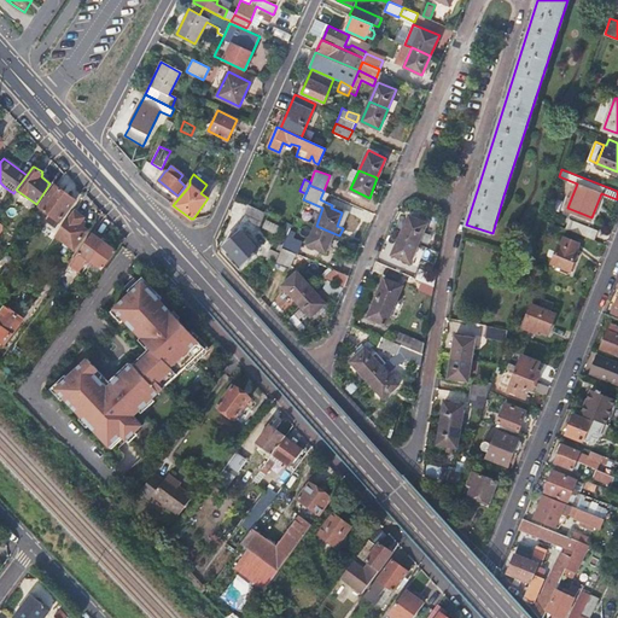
[(75,200),(54,186),(39,208),(51,216),(47,221),(56,227),(75,200)]
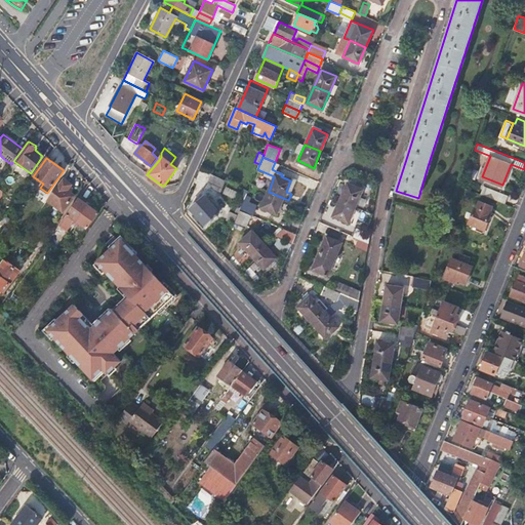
[(159,160),(157,158),(151,166),(153,167),(159,160)]
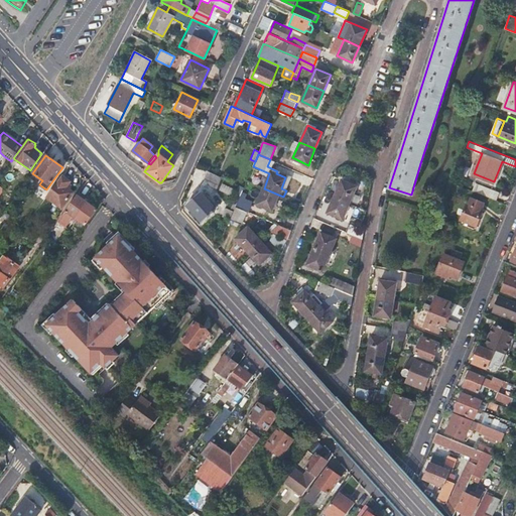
[(223,177),(208,170),(205,179),(219,185),(223,177)]
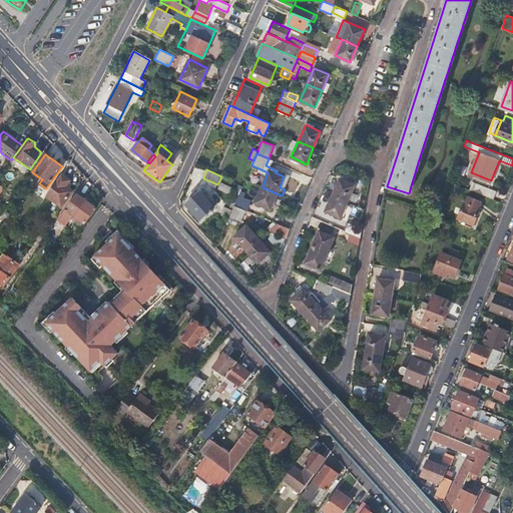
[(286,174),(284,176),(280,187),(285,189),(291,176),(286,174)]
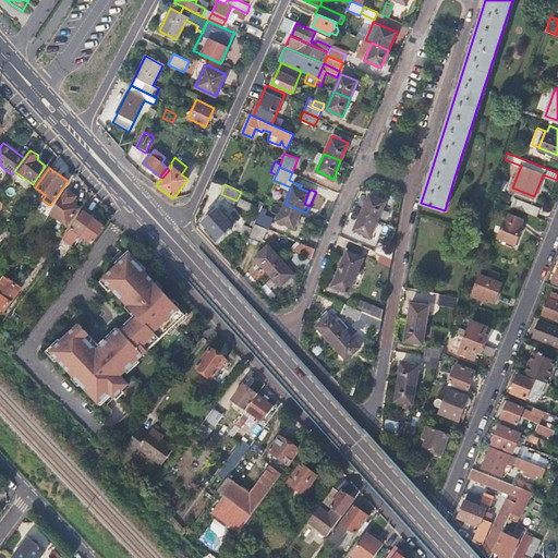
[(74,198),(64,192),(49,213),(65,226),(77,209),(70,204),(74,198)]
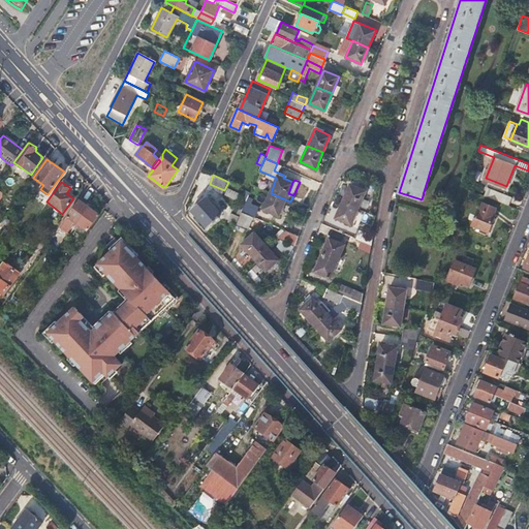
[(35,187),(30,183),(24,190),(30,195),(35,187)]
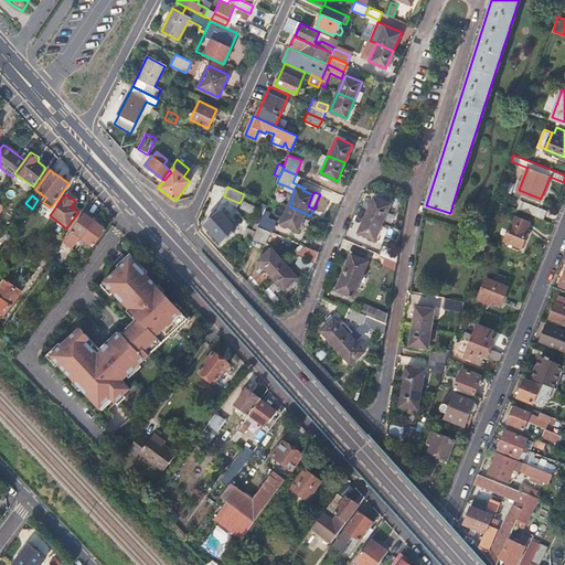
[(366,215),(382,222),(390,203),(373,196),(366,215)]
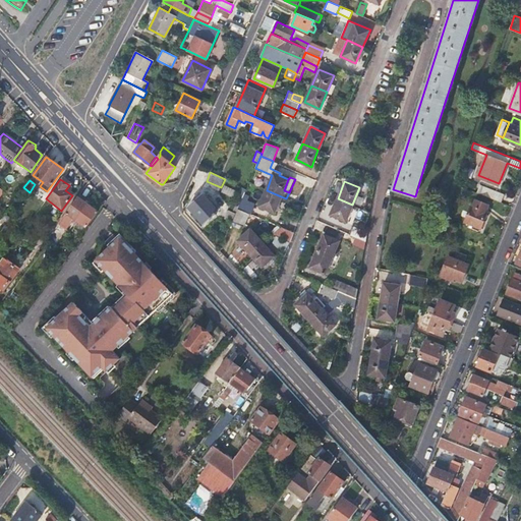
[(476,191),(501,201),(504,192),(479,183),(476,191)]
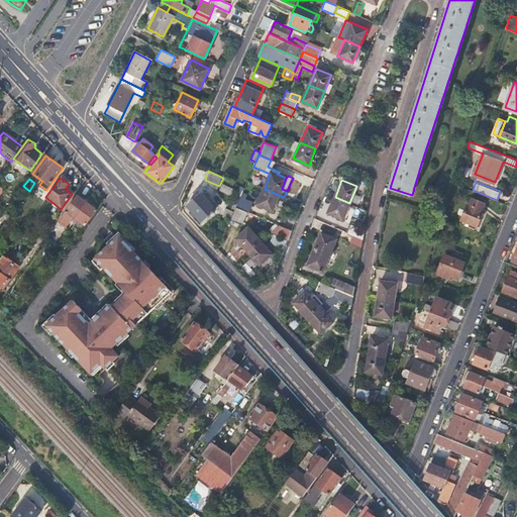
[(234,189),(222,184),(219,191),(231,197),(234,189)]
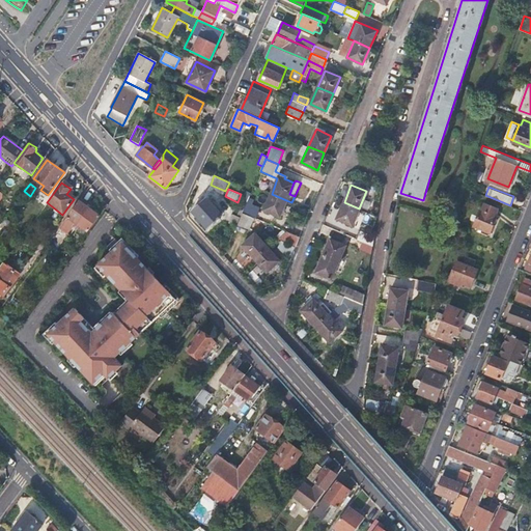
[(286,200),(272,194),(263,211),(279,217),(286,200)]
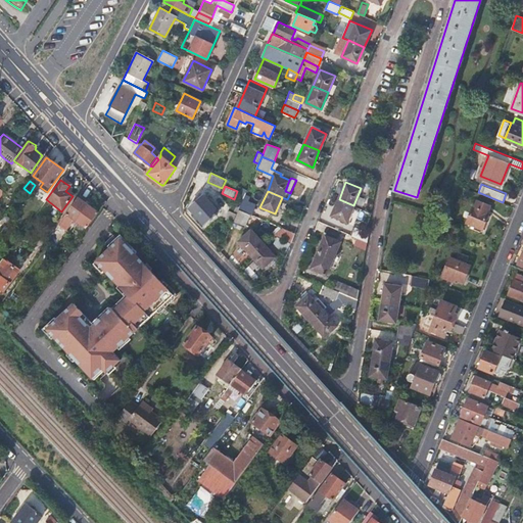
[(203,194),(188,207),(204,225),(219,211),(203,194)]
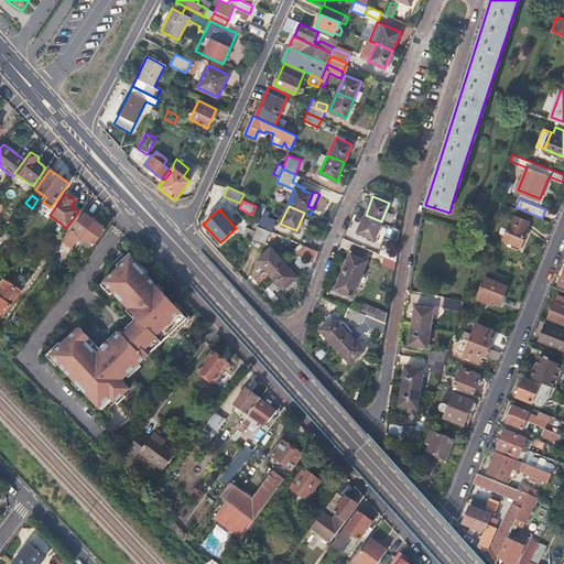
[(94,221),(83,214),(63,241),(71,248),(79,237),(82,238),(94,221)]
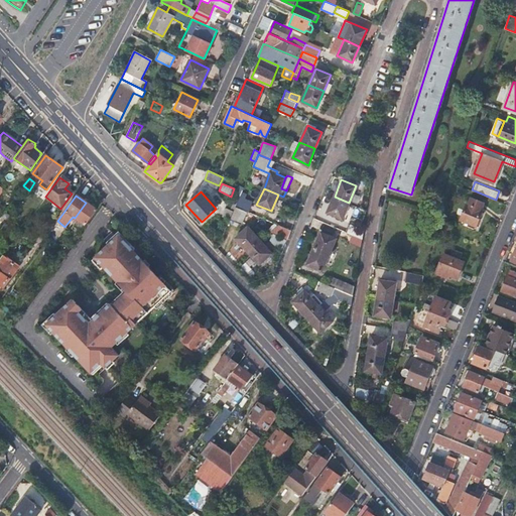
[(343,218),(349,203),(335,197),(329,212),(343,218)]
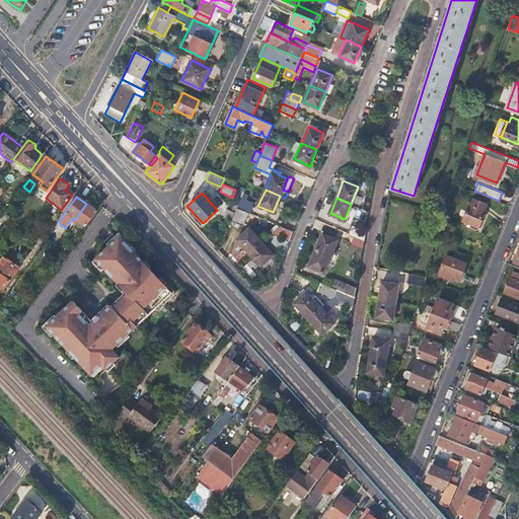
[(236,208),(248,212),(249,213),(253,204),(240,199),(236,208)]
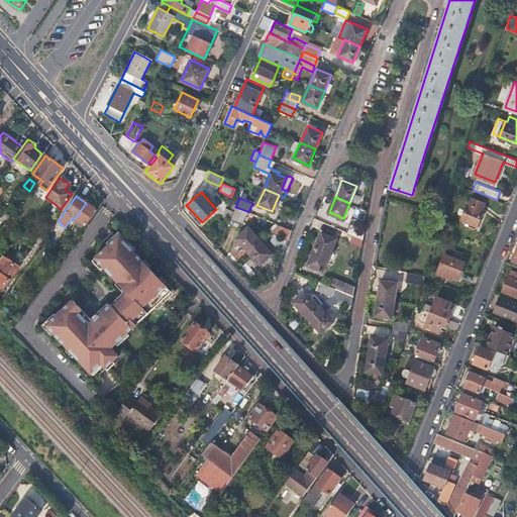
[(96,211),(86,203),(75,218),(85,226),(96,211)]
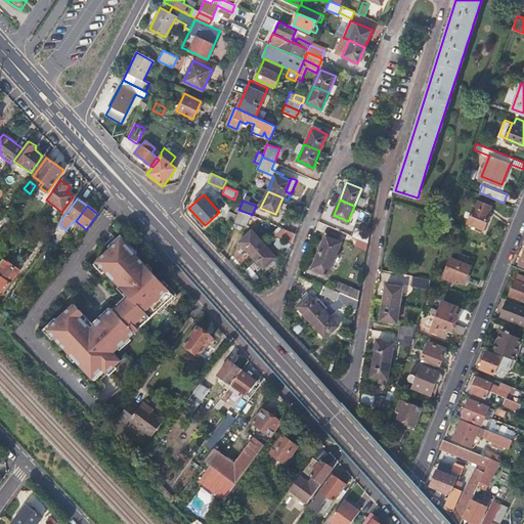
[(475,206),(468,222),(484,229),(490,213),(475,206)]
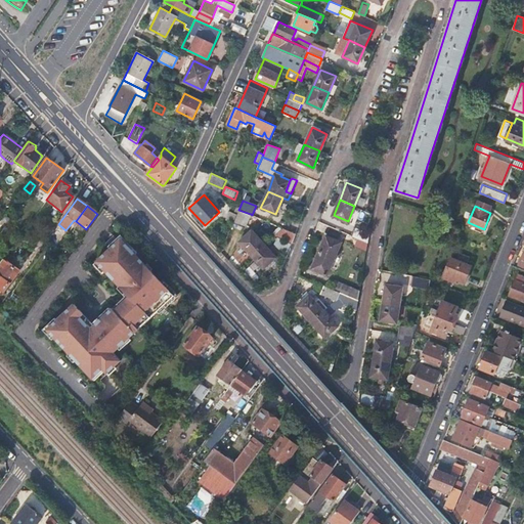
[(321,218),(329,220),(332,211),(324,209),(321,218)]
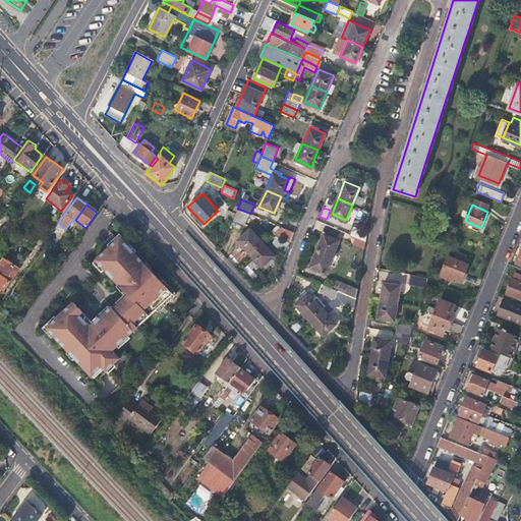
[(235,214),(231,223),(242,227),(249,213),(237,209),(235,214)]
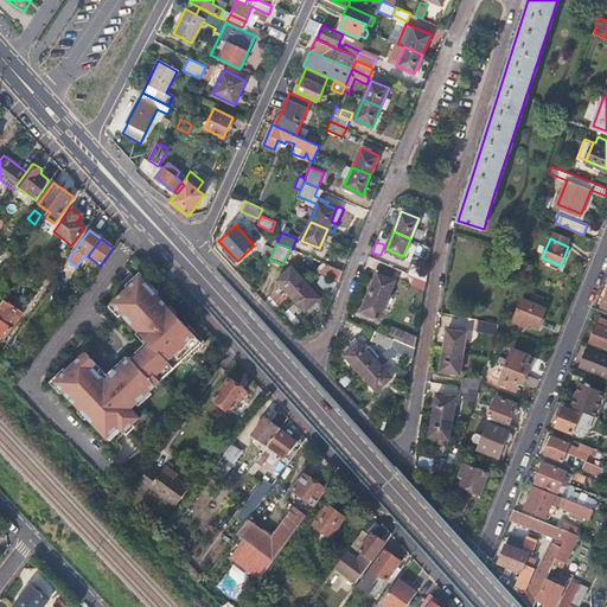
[(260,255),(269,260),(274,249),(264,246),(260,255)]
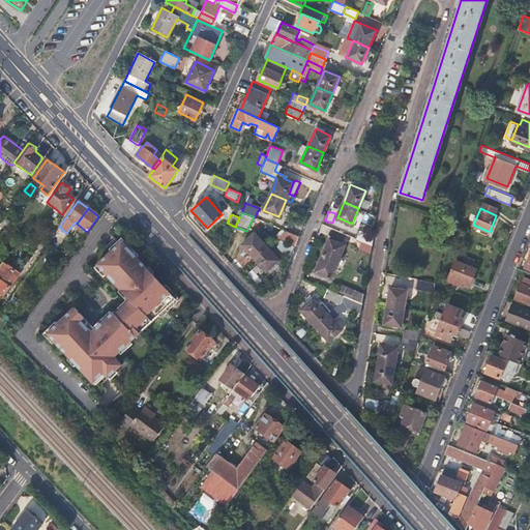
[(372,244),(374,235),(359,230),(356,237),(372,244)]
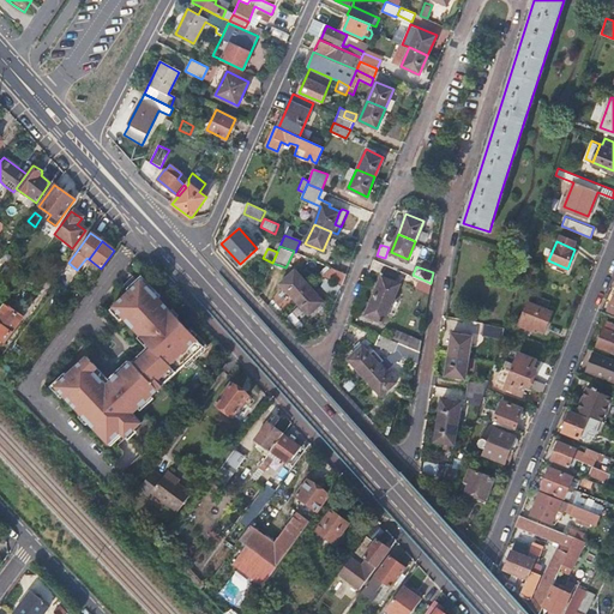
[(321,276),(342,284),(347,274),(331,268),(321,276)]
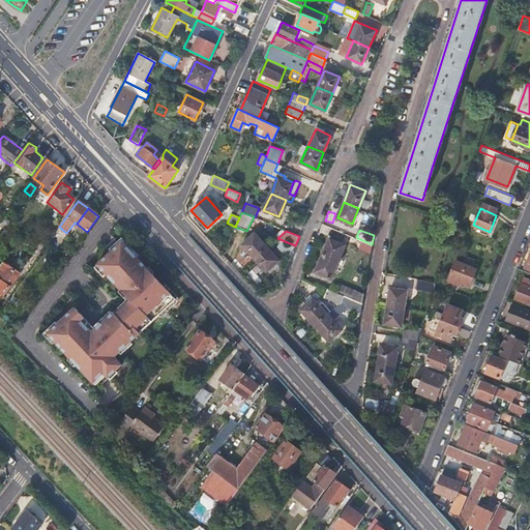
[(255,258),(267,246),(255,233),(242,244),(255,258)]
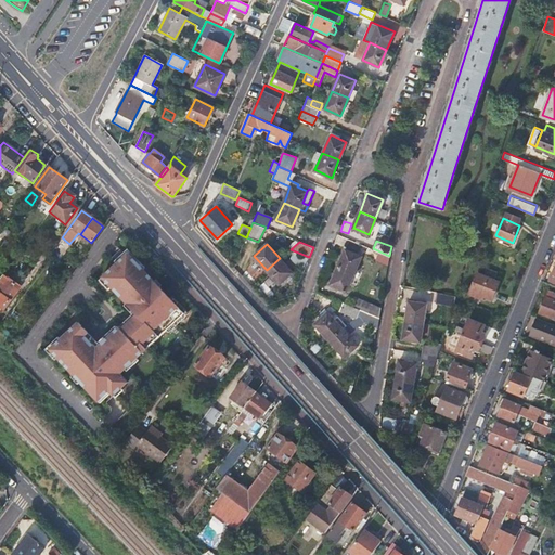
[(344,248),(330,284),(346,291),(360,256),(344,248)]
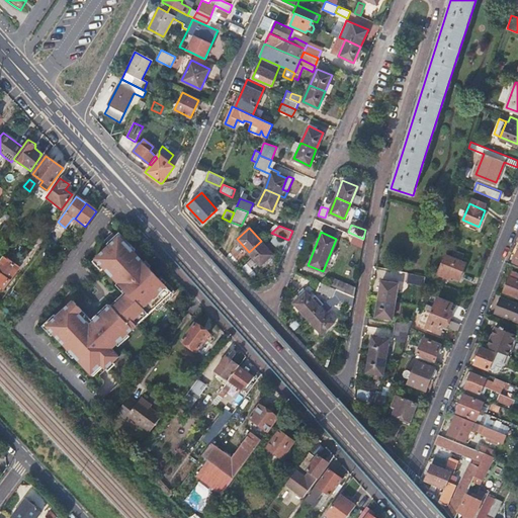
[(73,300),(46,326),(91,373),(101,364),(105,368),(118,356),(105,342),(110,338),(115,344),(171,292),(165,286),(118,237),(92,261),(100,270),(102,268),(128,294),(124,297),(113,309),(110,306),(88,326),(85,322),(82,319),(77,314),(81,310),(73,300)]
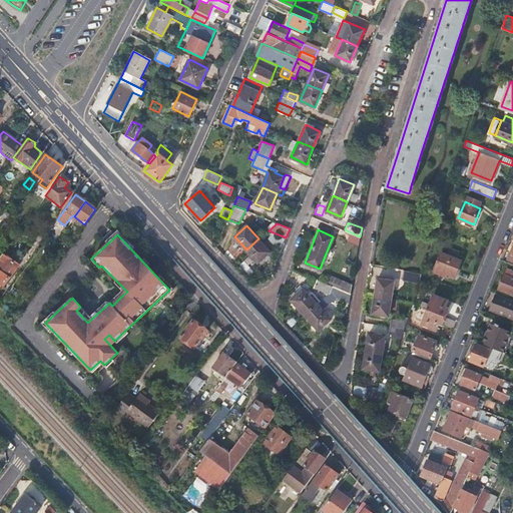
[(264,243),(259,238),(246,249),(259,263),(271,251),(270,250),(274,246),(268,239),(264,243)]
